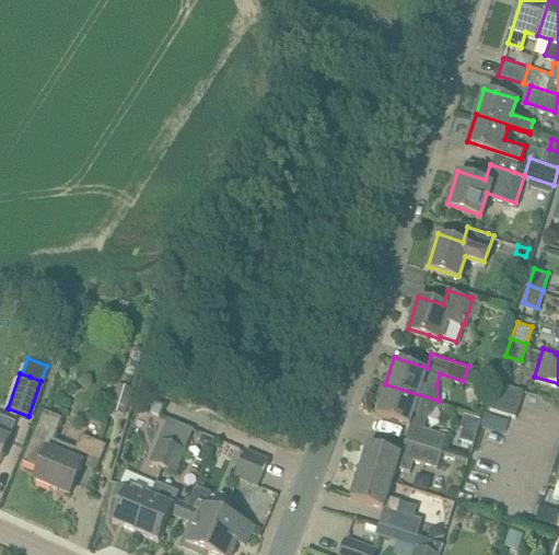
[(125,412),(134,384),(116,379),(108,406),(125,412)]
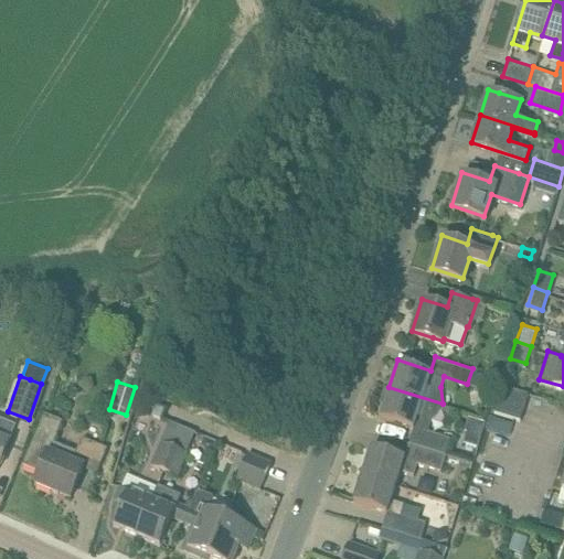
[(519,417),(528,391),(528,390),(501,383),(493,409),(519,417)]
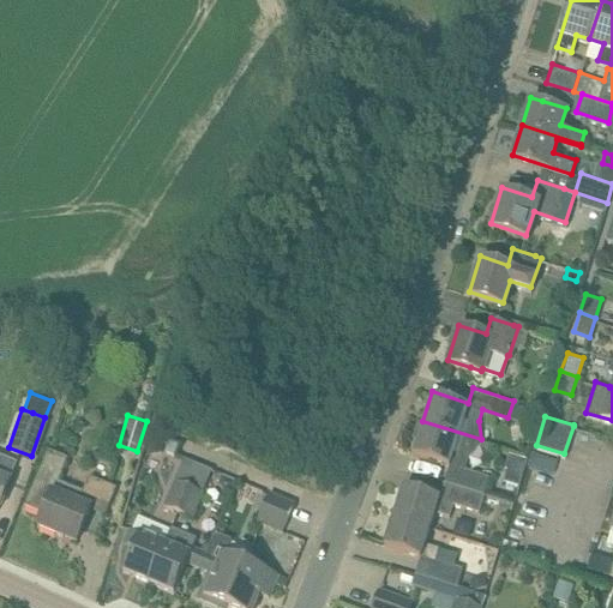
[(481,440),(481,439),(422,421),(413,451),(449,463),(444,477),(485,489),(490,474),(464,465),(468,455),(481,440)]
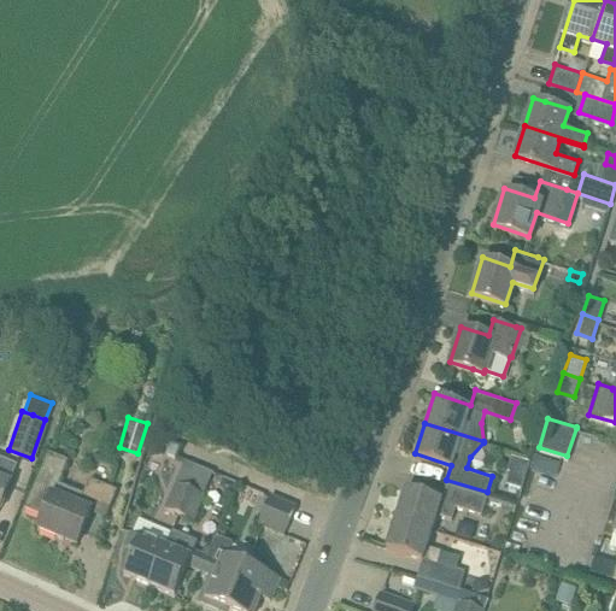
[(76,540),(86,517),(92,503),(106,509),(104,513),(105,515),(117,487),(89,475),(83,489),(58,480),(68,457),(47,448),(24,504),(44,512),(39,524),(76,540)]
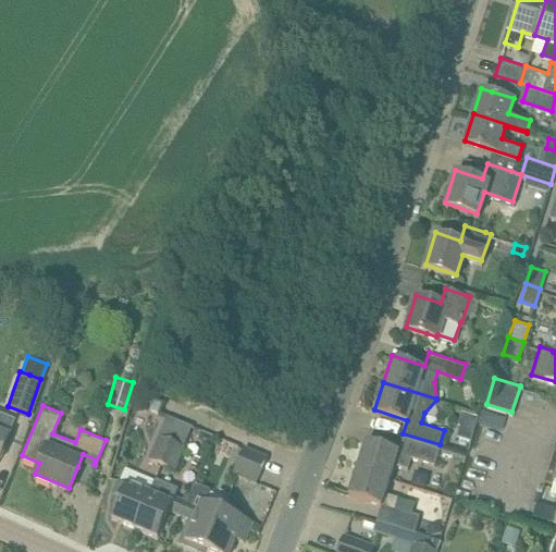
[(502,426),(505,414),(482,407),(479,418),(502,426)]
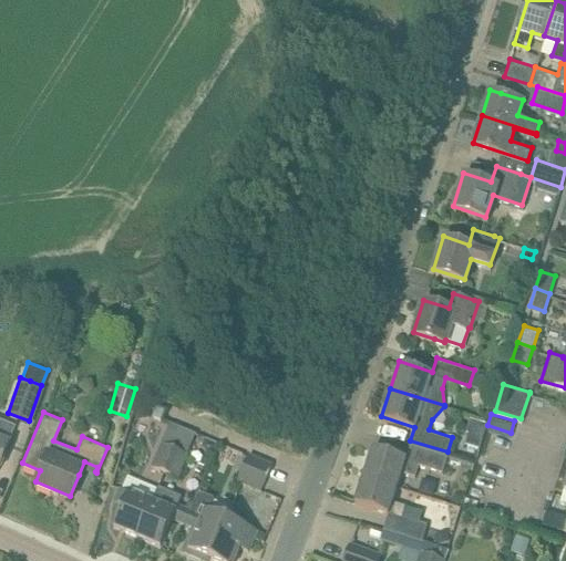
[(0,461),(9,442),(8,440),(14,424),(0,416),(0,461)]
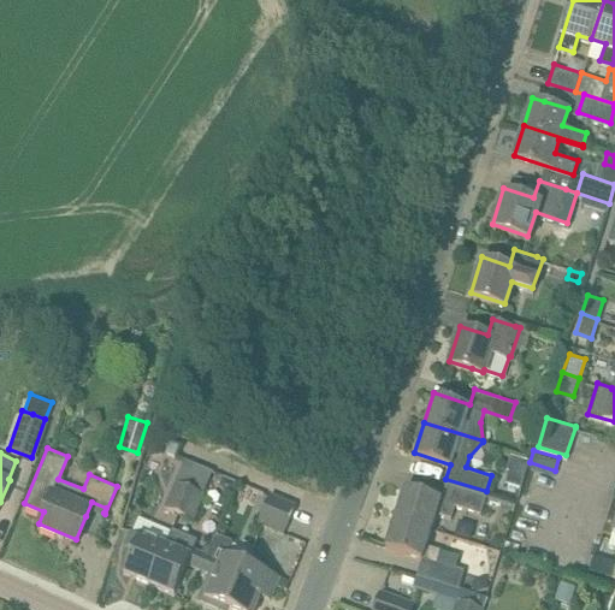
[(508,467),(504,479),(520,484),(528,457),(510,452),(506,467),(508,467)]
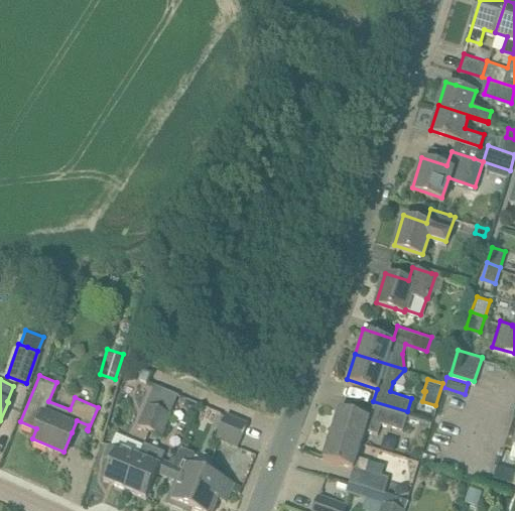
[(149,427),(158,405),(146,401),(137,422),(149,427)]
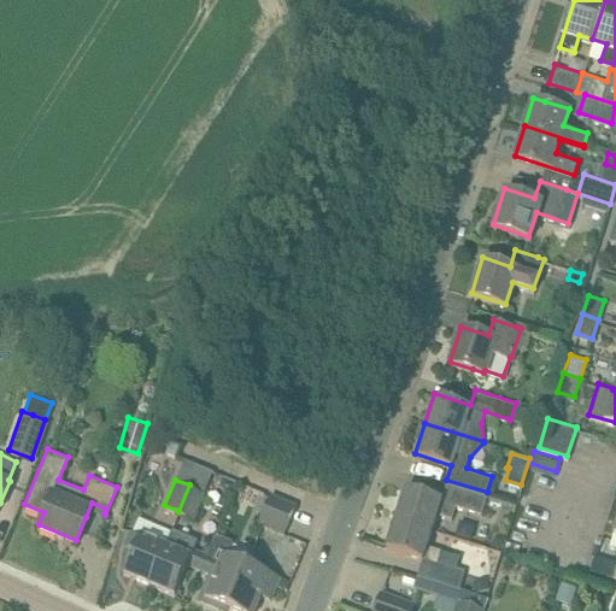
[(481,511),(487,492),(446,480),(441,497),(405,485),(396,515),(432,527),(436,511),(452,516),(456,503),(481,511)]
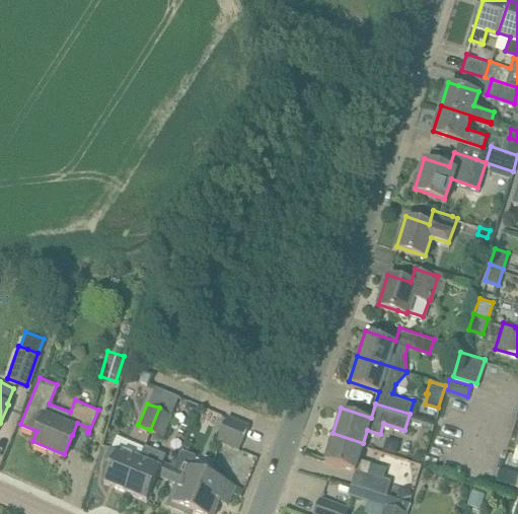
[(161,435),(170,413),(159,408),(150,430),(161,435)]
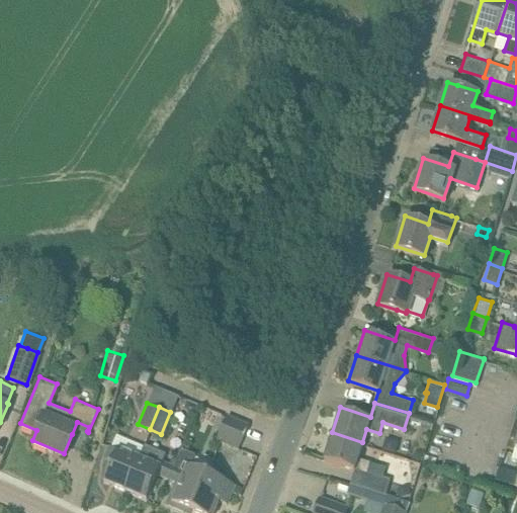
[(248,422),(229,414),(226,413),(222,425),(243,434),(248,422)]
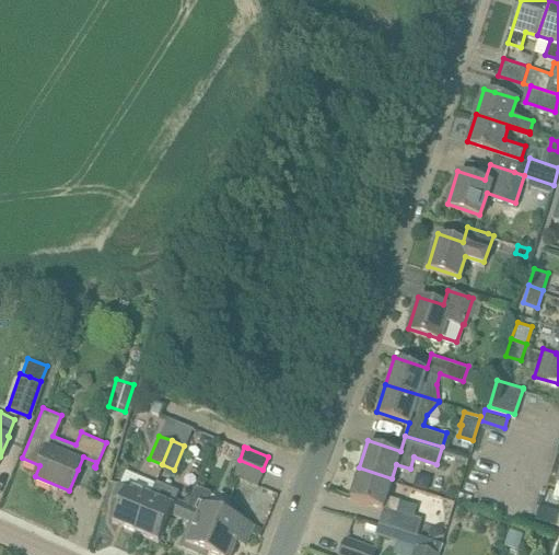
[(257,482),(263,470),(240,460),(234,472),(257,482)]
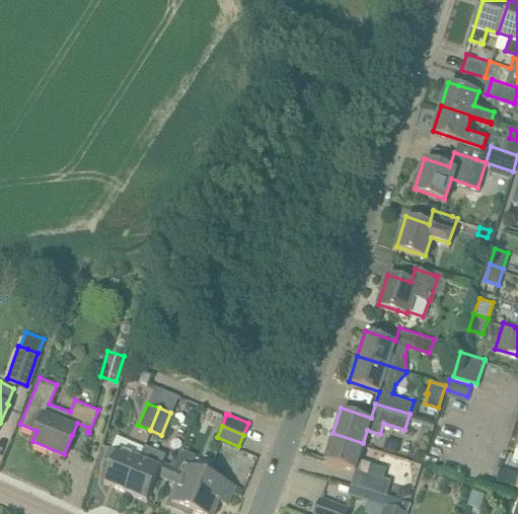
[(359,457),(363,443),(333,433),(324,458),(355,468),(351,481),(385,492),(386,491),(390,478),(368,470),(371,460),(359,457)]
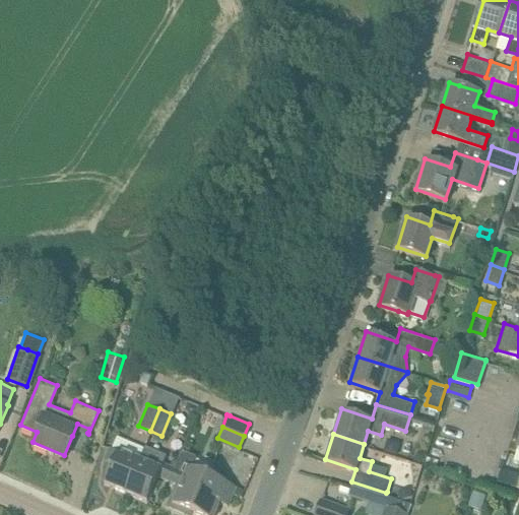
[(175,464),(175,463),(164,459),(166,452),(145,443),(139,456),(125,490),(146,499),(157,472),(170,477),(175,464)]
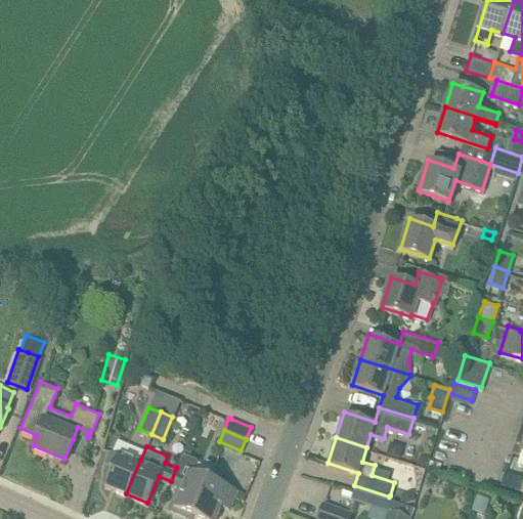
[(126,493),(140,460),(119,451),(111,448),(105,461),(114,464),(104,484),(126,493)]
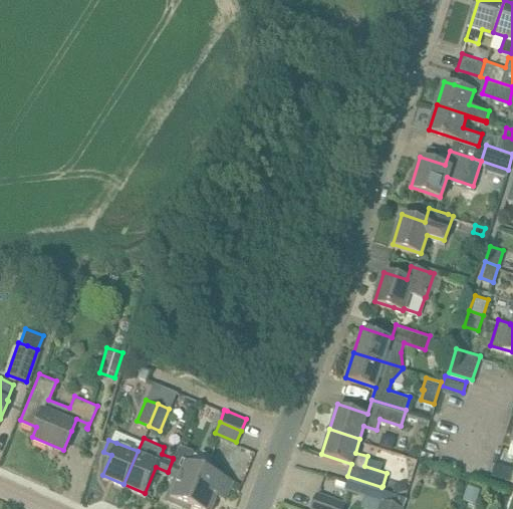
[(194,448),(180,442),(173,458),(173,459),(168,472),(175,475),(166,497),(182,504),(184,500),(190,503),(205,467),(189,460),(194,448)]
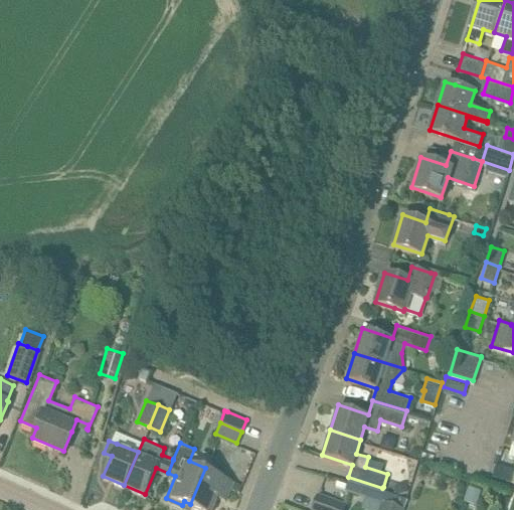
[(232,479),(214,471),(205,468),(190,504),(204,509),(210,509),(217,494),(225,498),(232,479)]
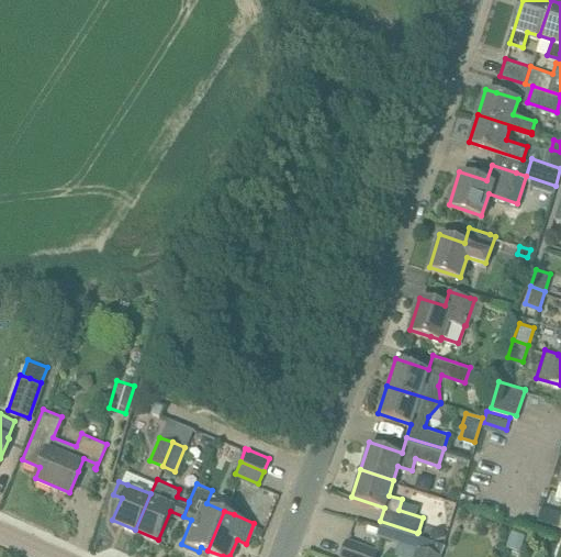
[(424,534),(418,532),(417,533),(380,521),(377,532),(405,541),(404,545),(407,554),(415,556),(424,534)]
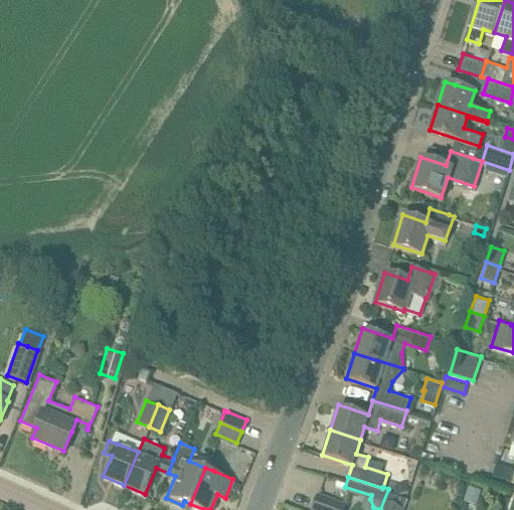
[(479,488),(468,484),(463,497),(475,501),(479,488)]
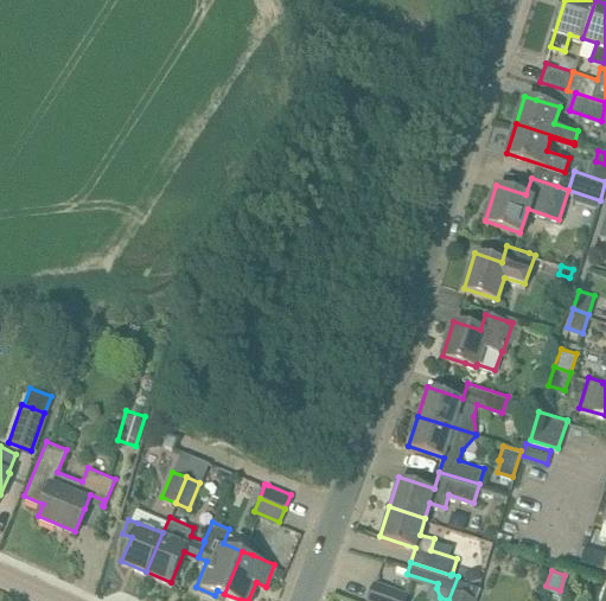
[(474,600),(476,598),(480,583),(458,576),(448,600),(447,600),(474,600)]
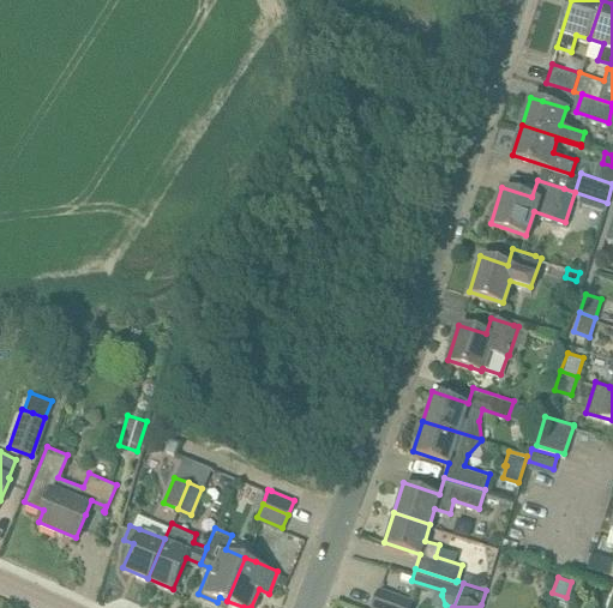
[(407,607),(412,599),(402,595),(379,587),(371,607),(407,607)]
